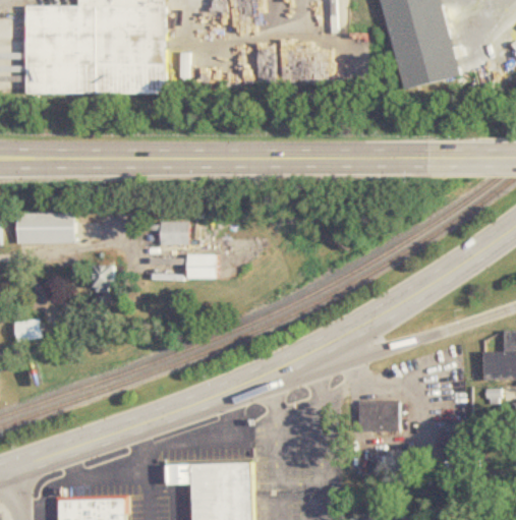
[(164,94),(163,0),(76,0),(76,6),(24,6),(25,94),(164,94)]
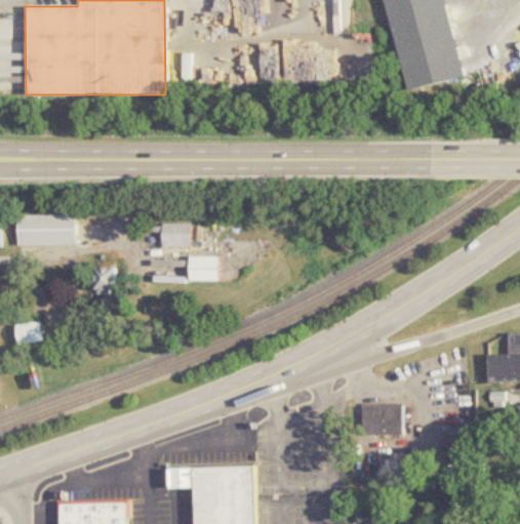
[(462,77),(444,0),(383,0),(403,90),(462,77)]
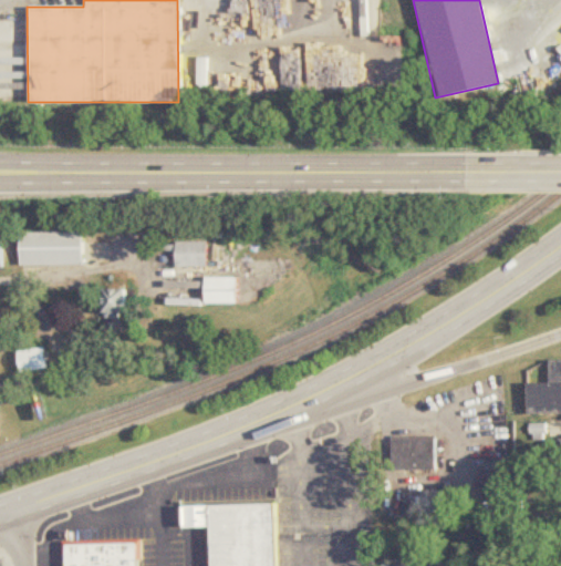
[(18,266),(80,266),(80,232),(18,232),(18,266)]
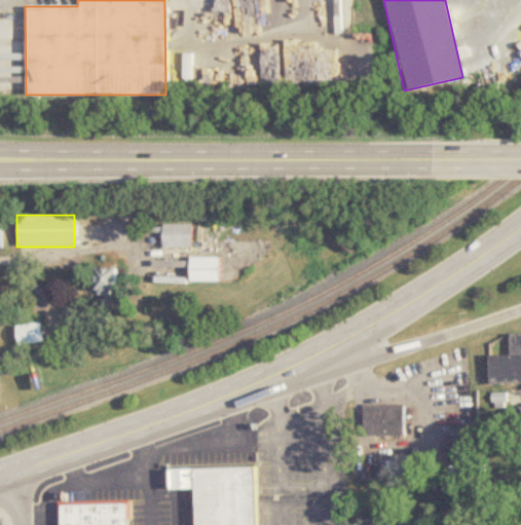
[(190,248),(190,224),(161,224),(161,248),(190,248)]
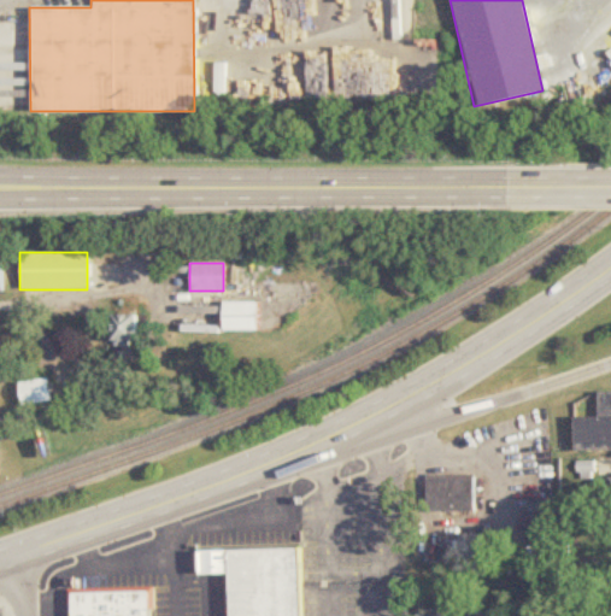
[(259,329),(259,300),(224,300),(224,329),(259,329)]
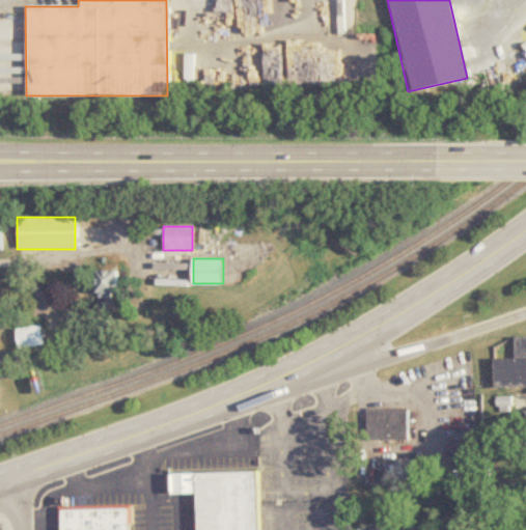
[(97,297),(118,297),(118,270),(97,270),(97,297)]
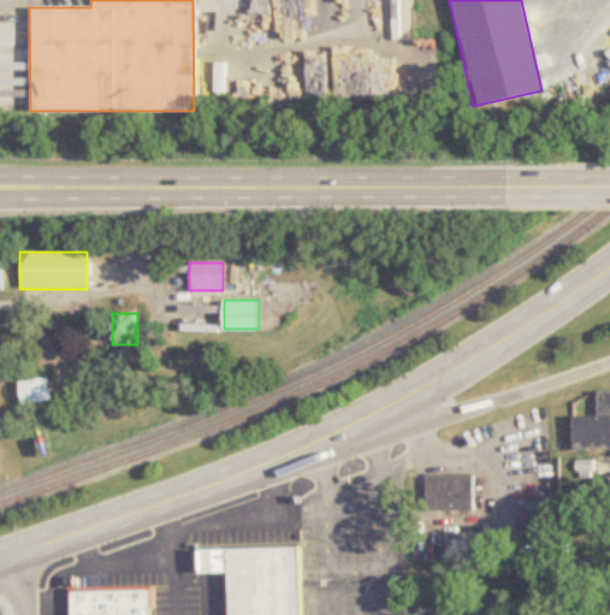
[(569,417),(569,449),(609,448),(609,390),(593,391),(593,415),(569,417)]
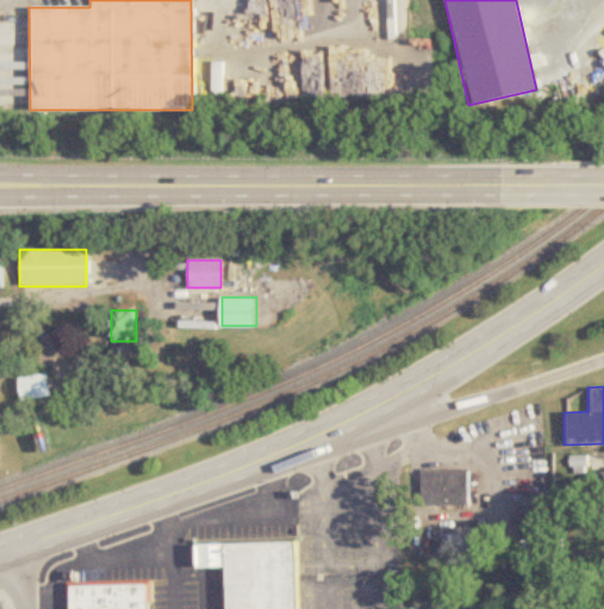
[(443,460),(465,459),(465,502),(437,502),(437,479),(443,479),(443,460)]
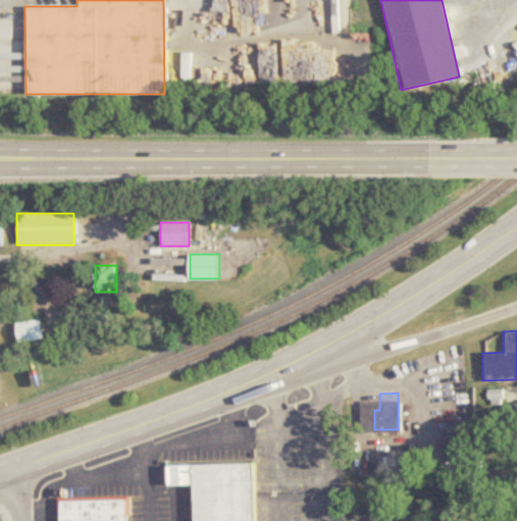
[(463,433),(446,433),(446,461),(463,461),(463,433)]
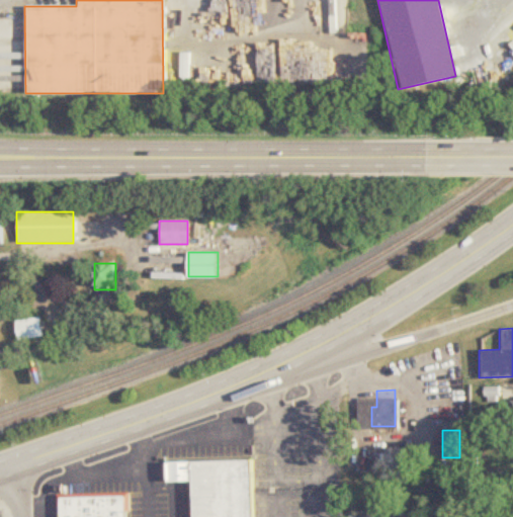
[(380,447),(380,469),(402,469),(402,447),(380,447)]
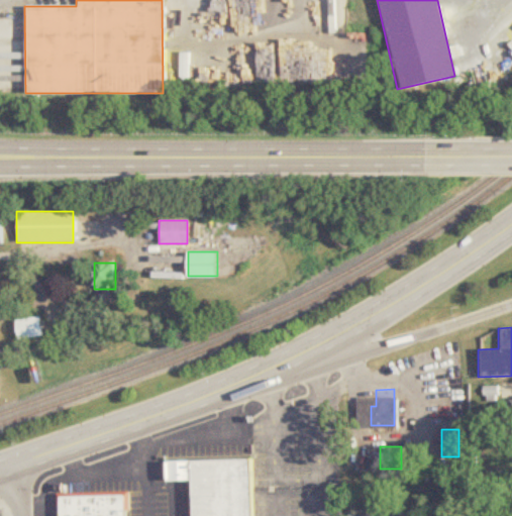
[(188,459),(246,457),(248,515),(188,515),(187,479),(162,480),(162,460),(188,459)]
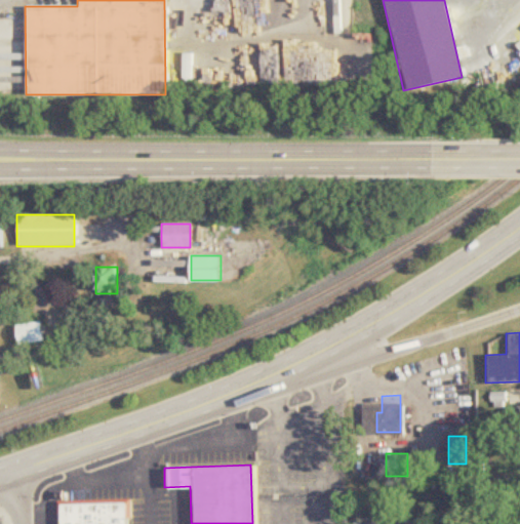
[(124,523),(124,501),(54,501),(54,523),(124,523)]
